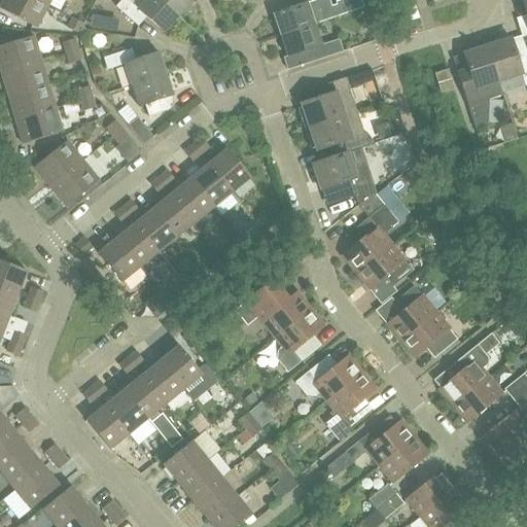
[(48,5),(38,0),(3,0),(0,7),(0,8),(37,28),(48,5)]
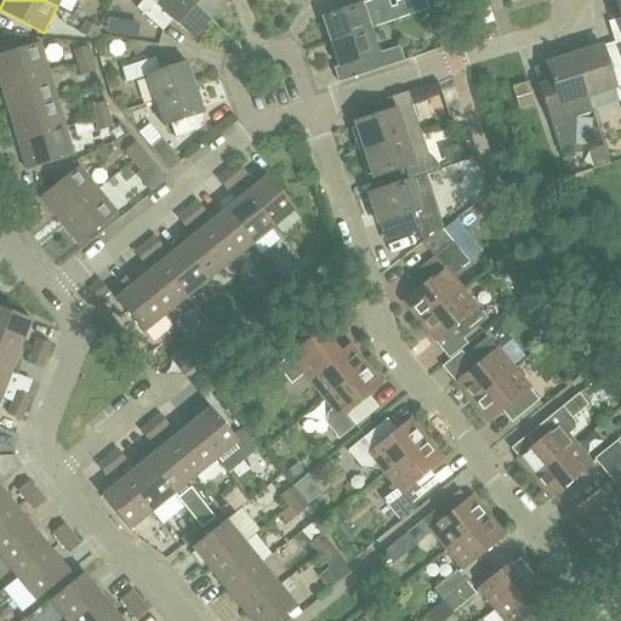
[(194,39),(212,20),(189,0),(143,0),(137,7),(164,32),(174,21),(194,39)]
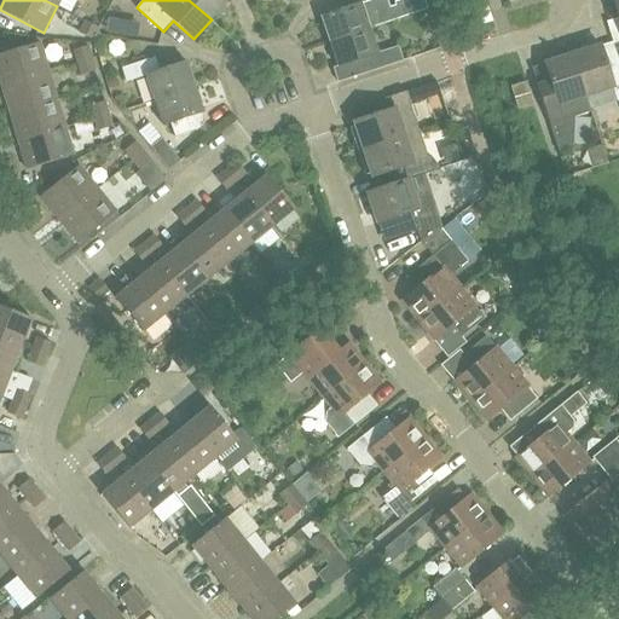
[(189,0),(212,19),(227,0),(189,0)]
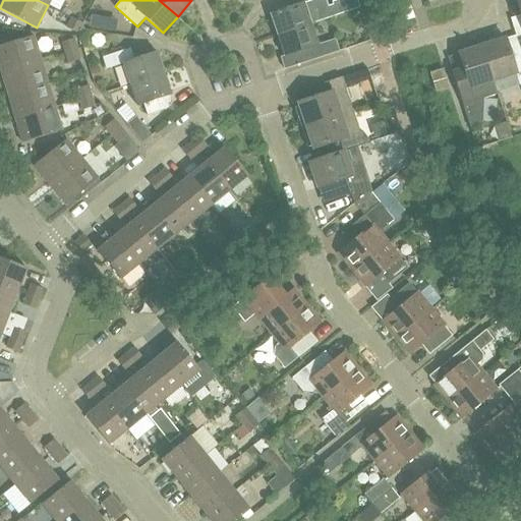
[(278,36),(311,24),(360,7),(357,0),(337,0),(333,2),(334,4),(328,6),(327,0),(326,0),(290,0),(293,7),(271,14),(278,36)]
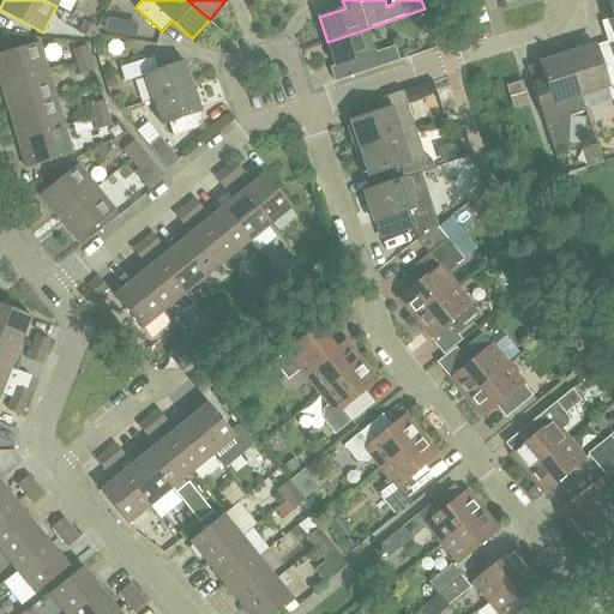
[(84,20),(78,32),(92,41),(98,28),(84,20)]
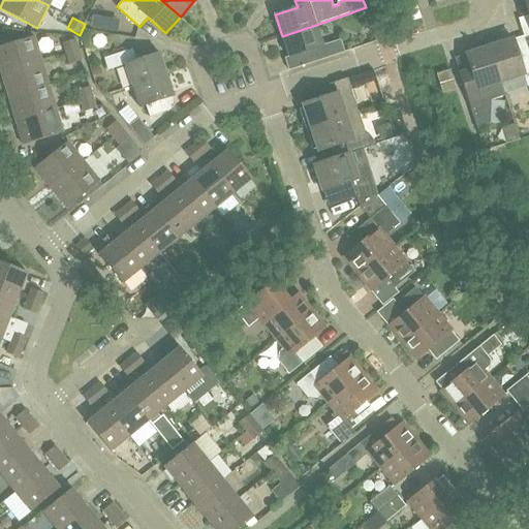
[(323,45),(316,25),(282,36),(289,57),(285,59),(289,70),(344,52),(340,40),(323,45)]
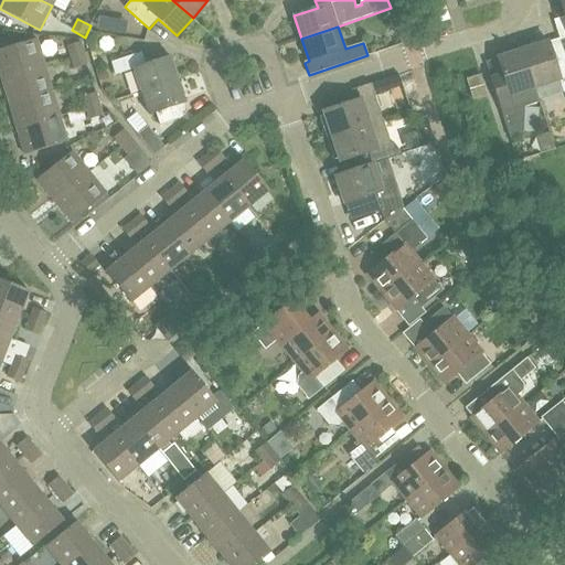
[(0,50),(0,73),(1,78),(44,65),(36,39),(0,50)]
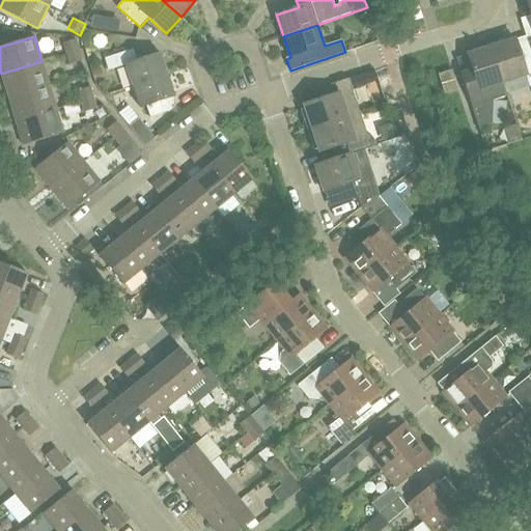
[(64,44),(67,54),(79,50),(76,39),(64,44)]
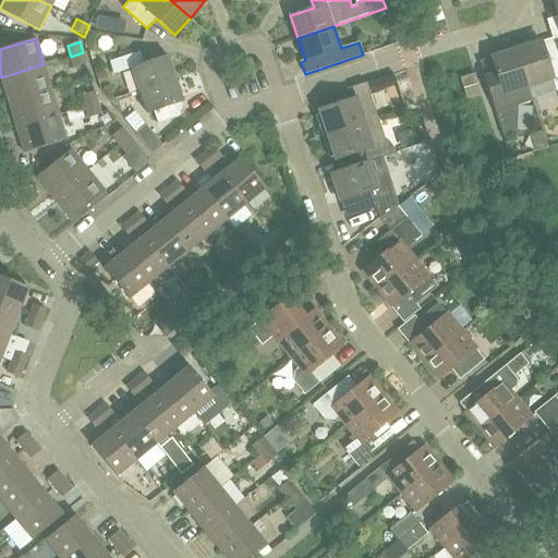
[(542,41),(517,49),(529,86),(553,79),(557,94),(557,93),(557,64),(550,68),(542,41)]
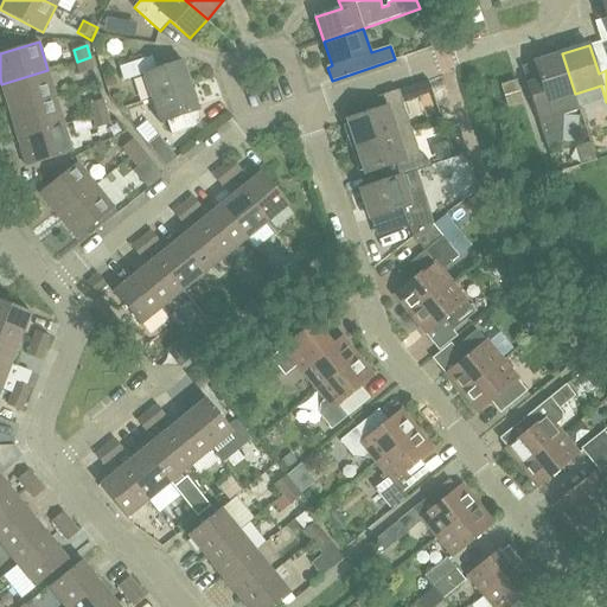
[(541,81),(528,84),(531,95),(542,129),(549,151),(562,146),(563,115),(580,110),(580,108),(575,94),(562,53),(535,63),(541,81)]
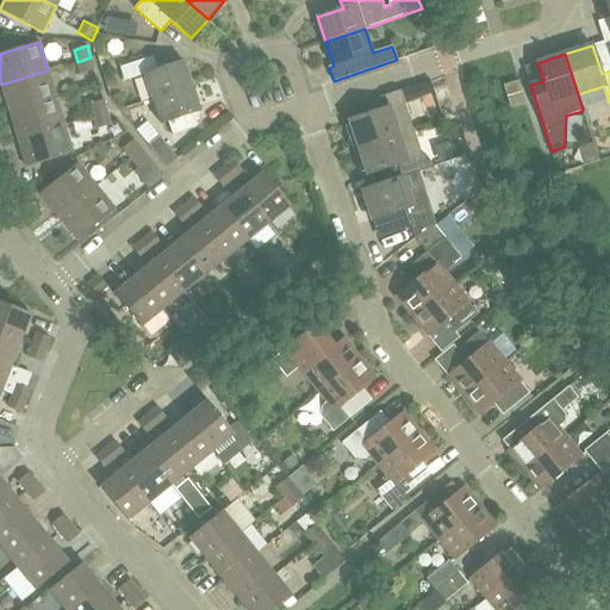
[(144,75),(153,99),(192,86),(184,61),(157,70),(153,56),(120,68),(125,81),(144,75)]
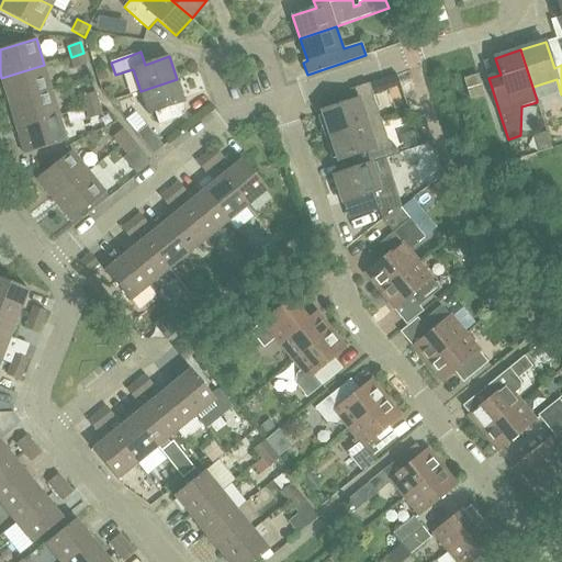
[(75,68),(87,65),(83,53),(71,57),(75,68)]
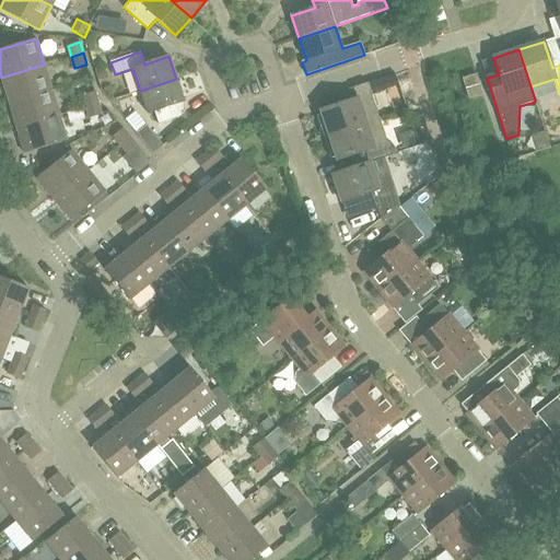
[(51,90),(44,65),(1,78),(9,103),(51,90)]
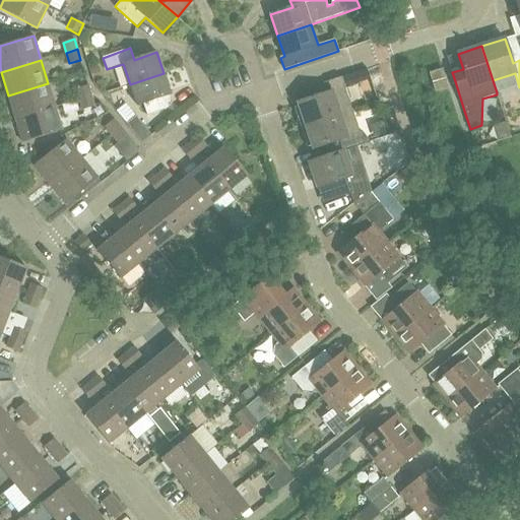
[(448,88),(443,69),(430,73),(436,92),(448,88)]
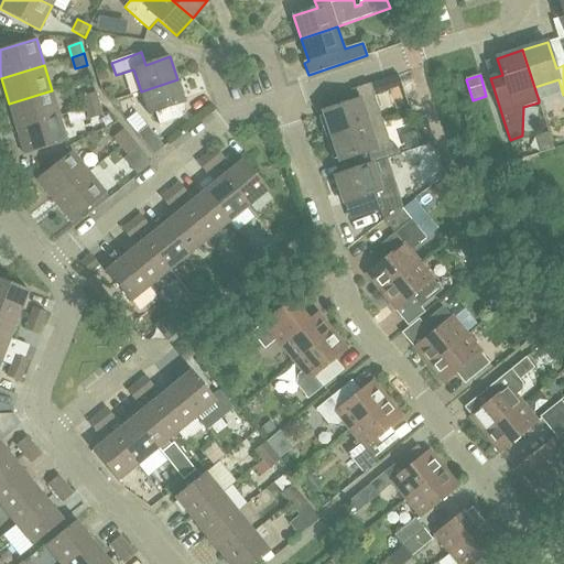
[(386,78),(370,84),(372,90),(375,95),(390,90),(386,78)]
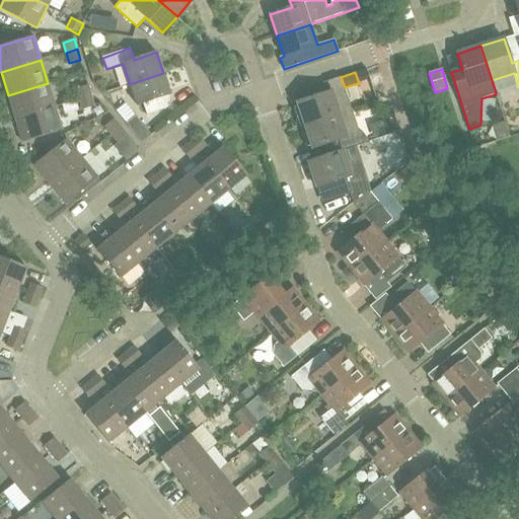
[(170,94),(163,73),(130,84),(137,105),(143,103),(147,115),(167,108),(171,102),(169,94),(170,94)]
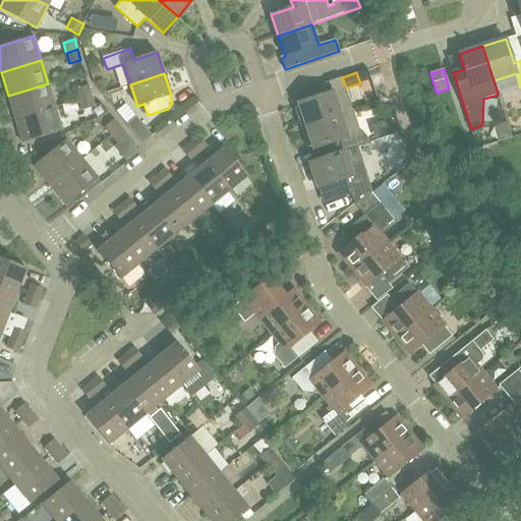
[(295,108),(301,127),(353,111),(346,88),(344,83),(342,77),(329,81),(332,92),(298,103),(299,107),(295,108)]
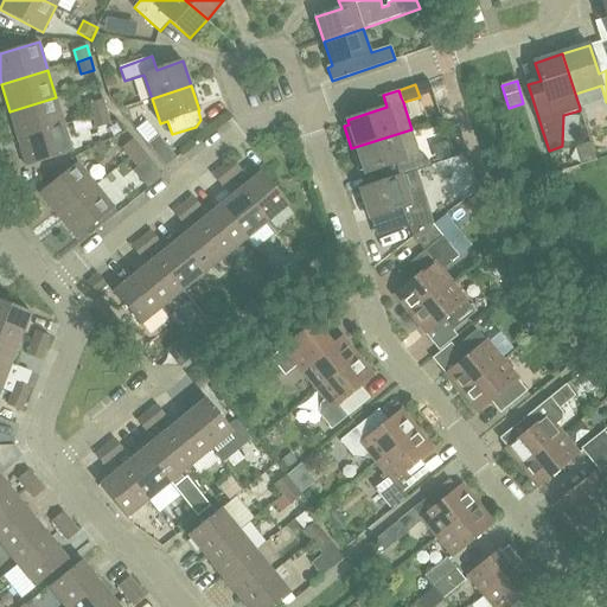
[(18,139),(64,125),(56,97),(10,112),(18,139)]
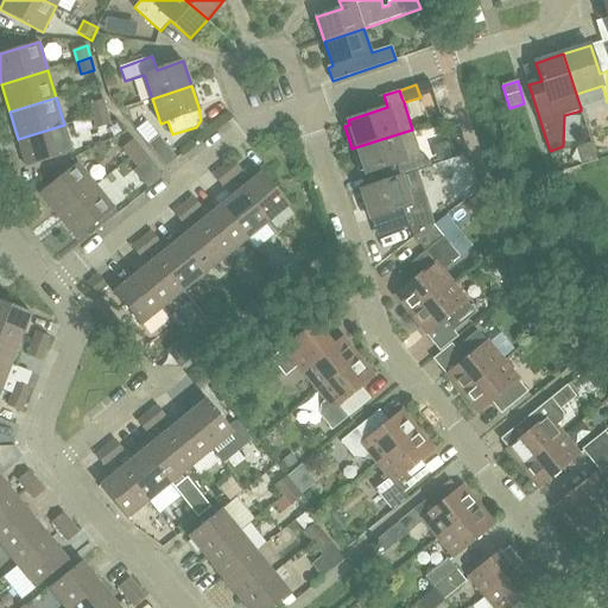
[(89,105),(93,116),(107,113),(103,100),(89,105)]
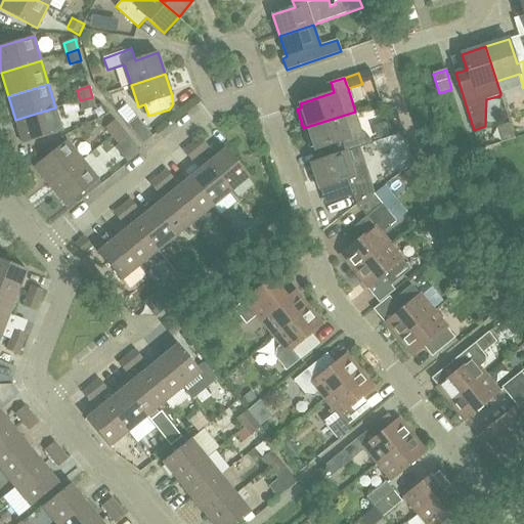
[(95,107),(92,97),(80,100),(83,111),(95,107)]
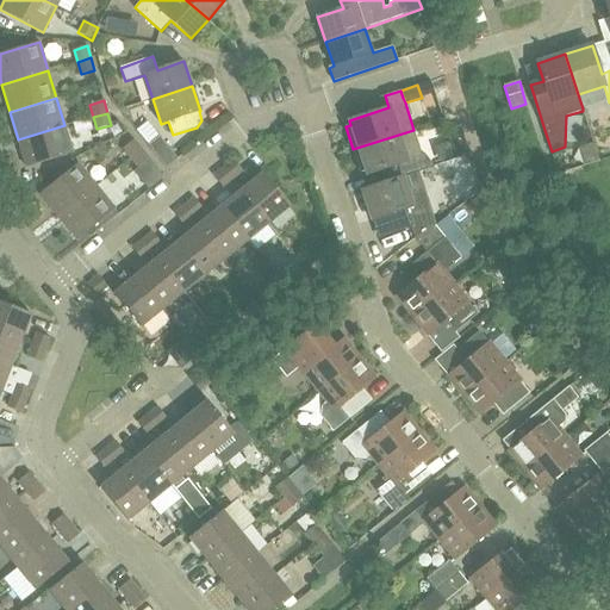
[(73,154),(64,125),(18,139),(26,167),(73,154)]
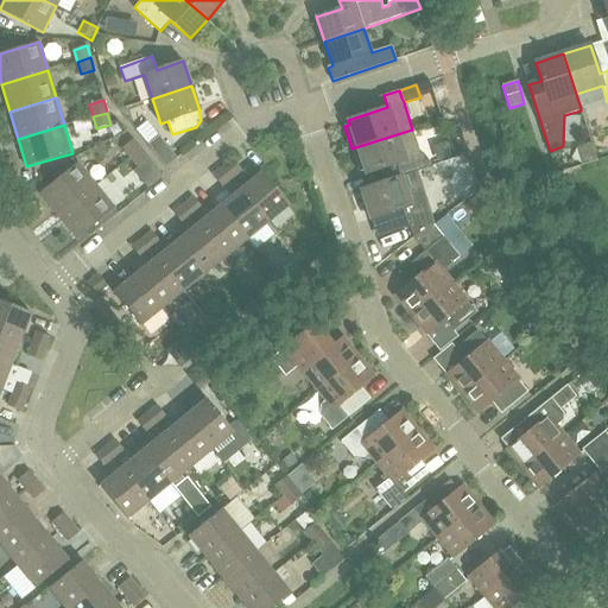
[(469,153),(460,126),(447,130),(455,158),(469,153)]
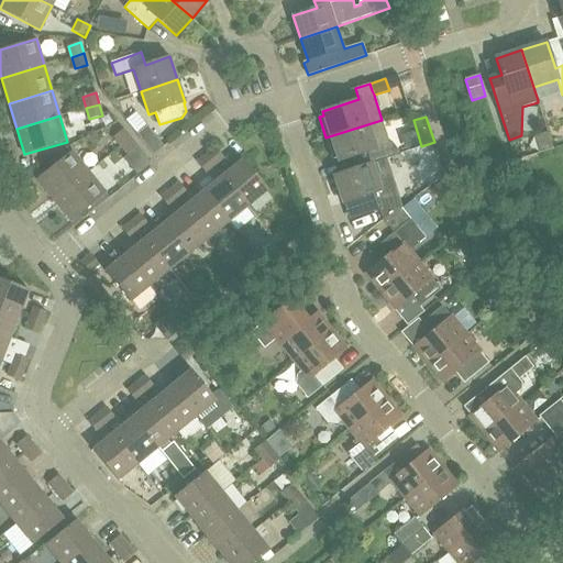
[(382,120),(326,138),(333,159),(338,157),(339,162),(365,153),(370,164),(372,163),(372,164),(399,154),(398,147),(393,148),(392,144),(389,144),(382,120)]
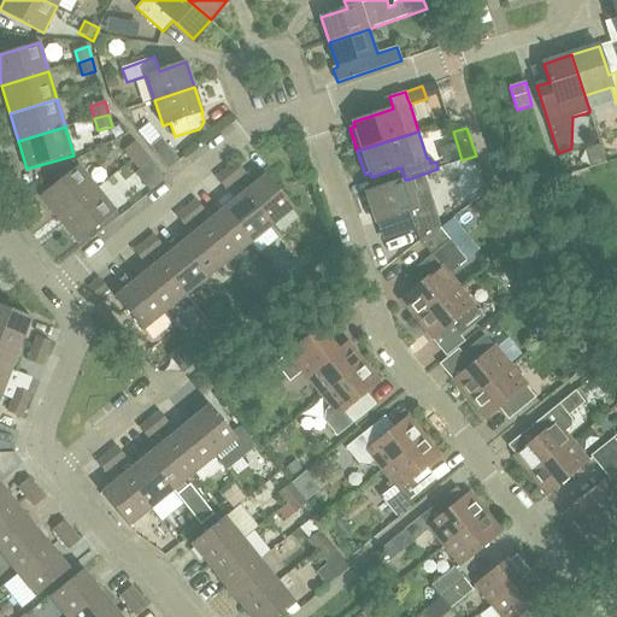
[(150,146),(169,170),(181,160),(162,137),(150,146)]
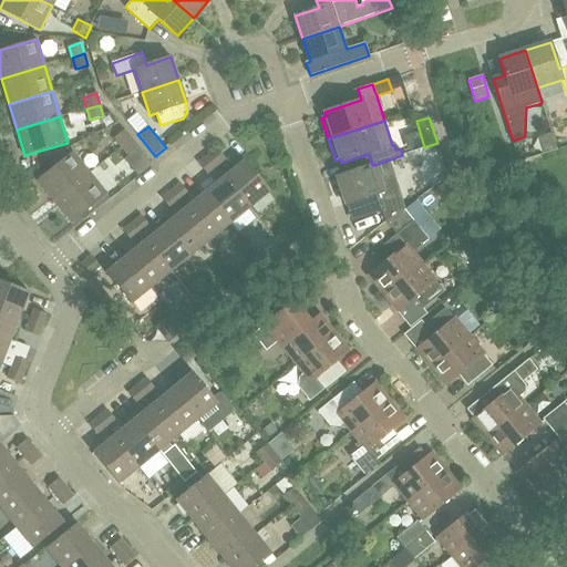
[(114,137),(122,147),(132,138),(125,130),(114,137)]
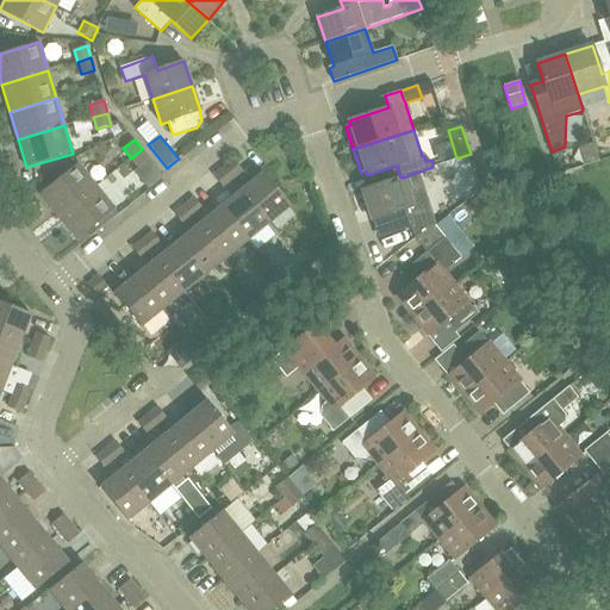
[(131,159),(139,168),(150,159),(142,149),(131,159)]
